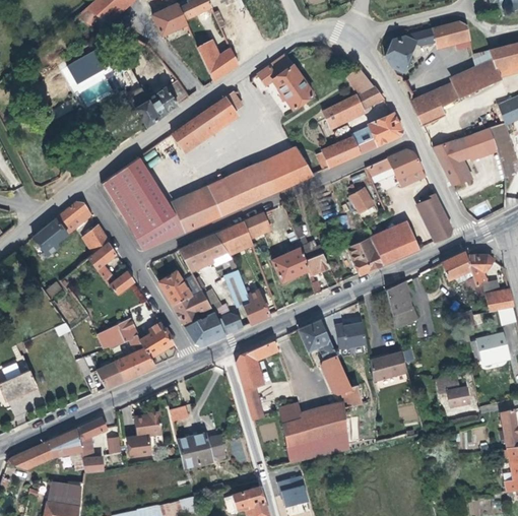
[(90,0),(87,3),(111,17),(129,0),(90,0)]
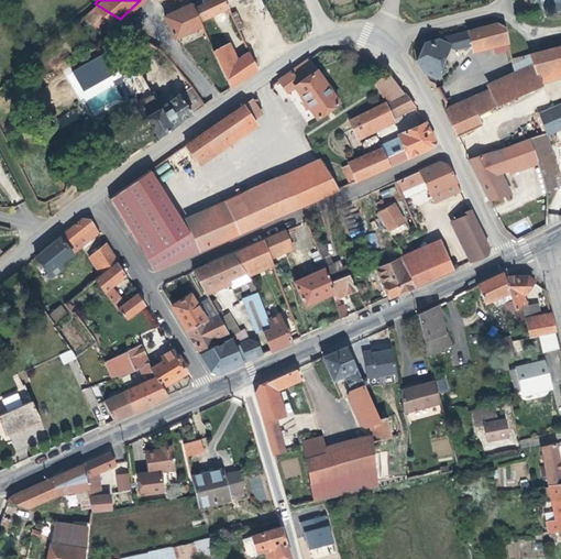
[(202,18),(196,4),(194,0),(165,12),(176,35),(206,23),(202,18)]
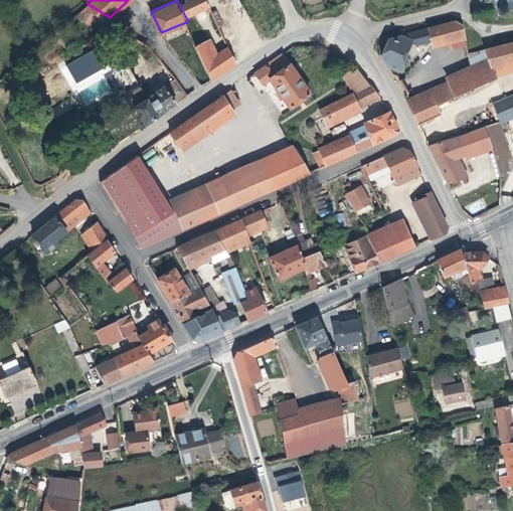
[(188,0),(179,4),(185,16),(206,6),(208,11),(211,9),(206,0),(188,0)]
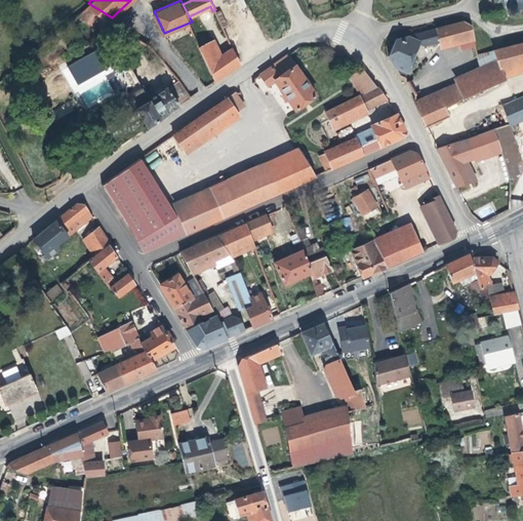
[(499,0),(500,4),(504,3),(508,16),(519,13),(518,9),(522,8),(522,0),(499,0)]
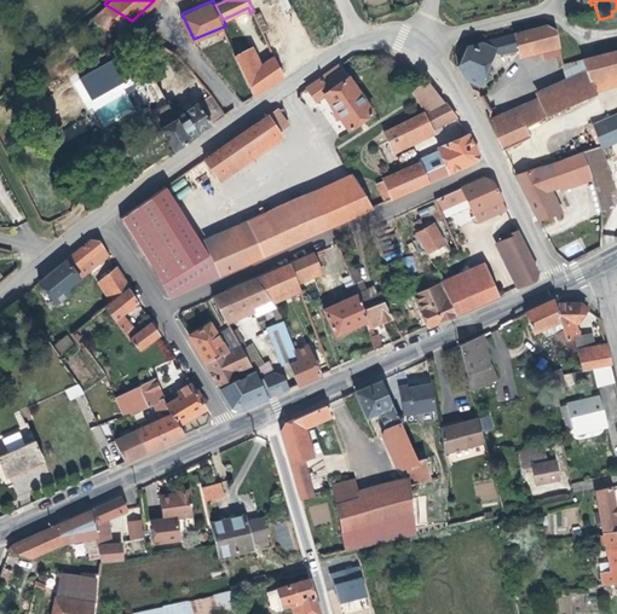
[(121,13),(104,4),(93,12),(114,25),(121,13)]
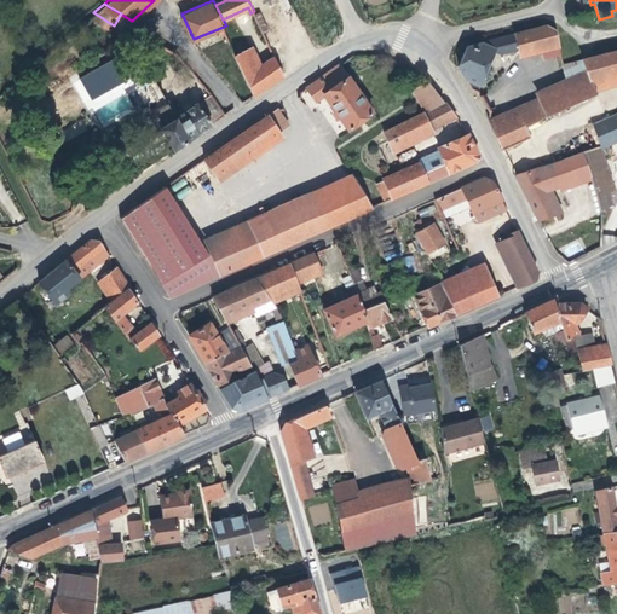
[(557,33),(547,27),(467,45),(460,67),(466,77),(480,84),(495,48),(502,52),(520,47),(523,53),(559,44),(557,33)]
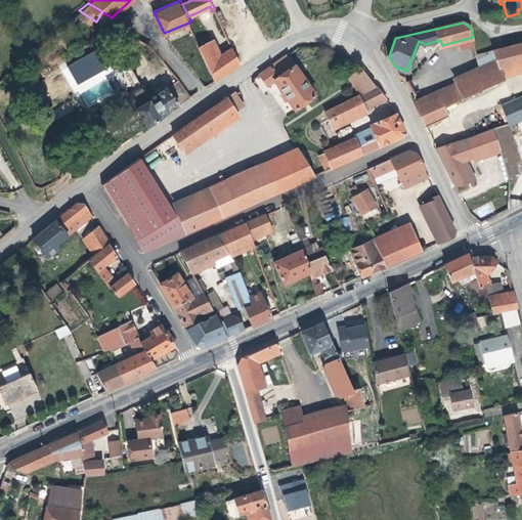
[(217,58),(223,54),(215,38),(201,44),(216,78),(223,73),(217,58)]
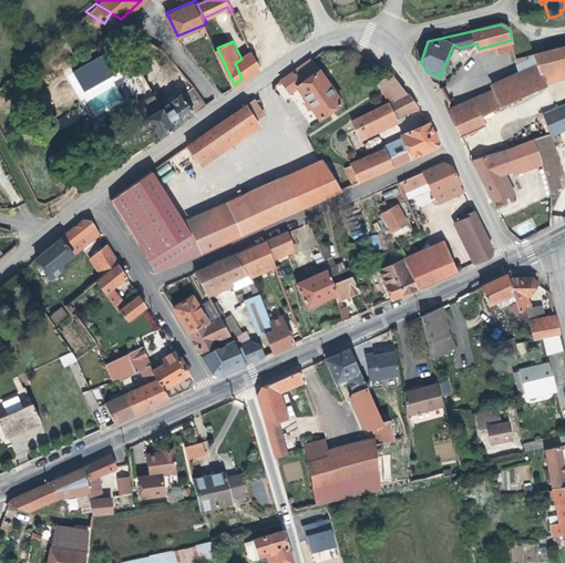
[(564,49),(534,57),(537,64),(545,84),(564,79),(564,49)]
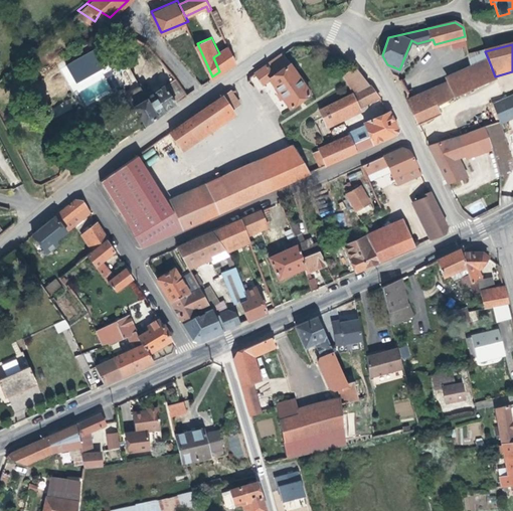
[(98,45),(67,59),(65,55),(57,59),(66,76),(68,75),(75,89),(111,72),(98,45)]
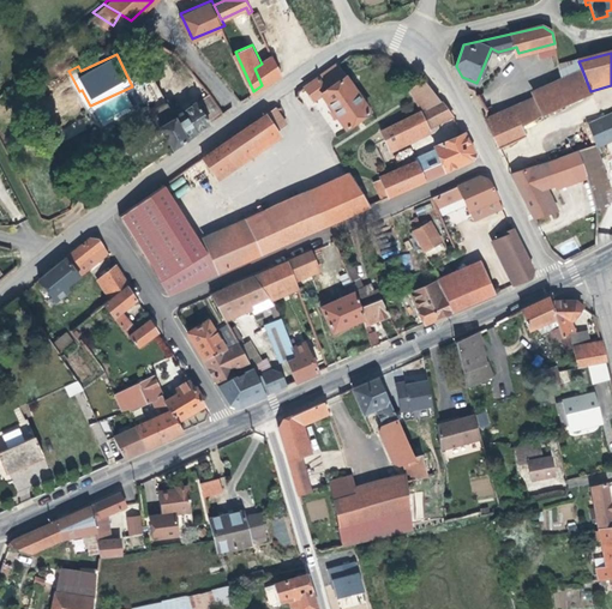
[(282,71),(274,54),(262,64),(255,68),(262,85),(282,71)]
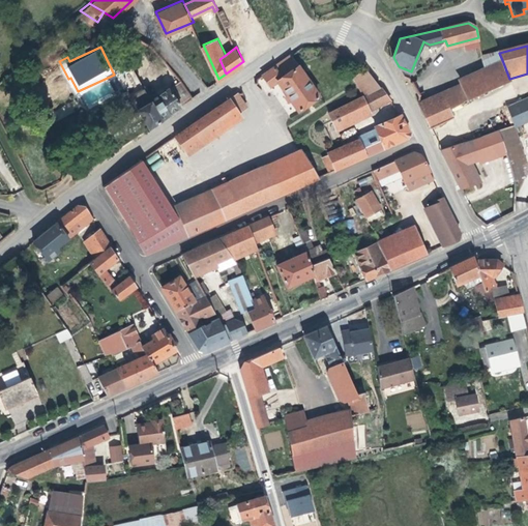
[(486,66),(488,65),(502,60),(499,53),(484,56),(486,66)]
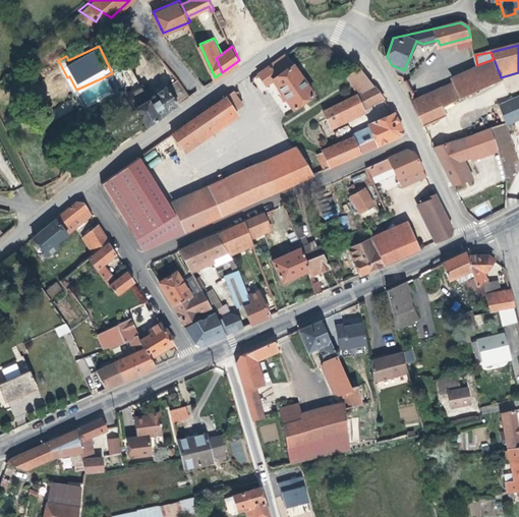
[(312,93),(285,53),(258,72),(266,82),(272,78),(292,107),(312,93)]
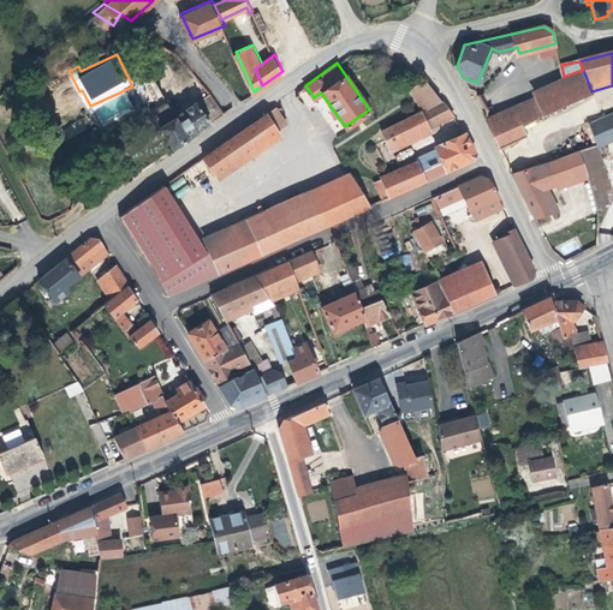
[(593,93),(591,91),(583,70),(566,76),(569,81),(534,96),(535,100),(529,102),(536,120),(543,114),(593,93)]
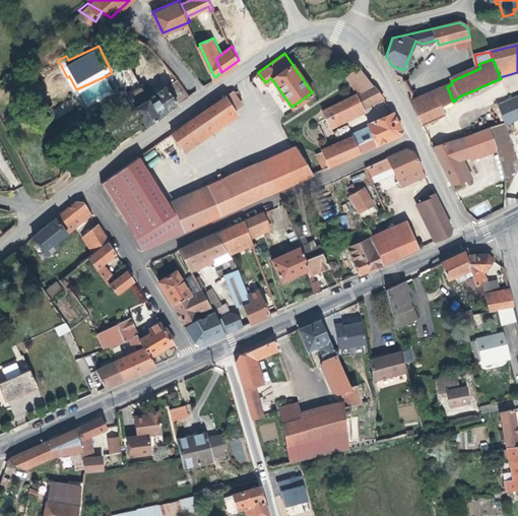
[(125,88),(138,78),(127,62),(122,64),(120,62),(115,65),(117,68),(113,70),(125,88)]
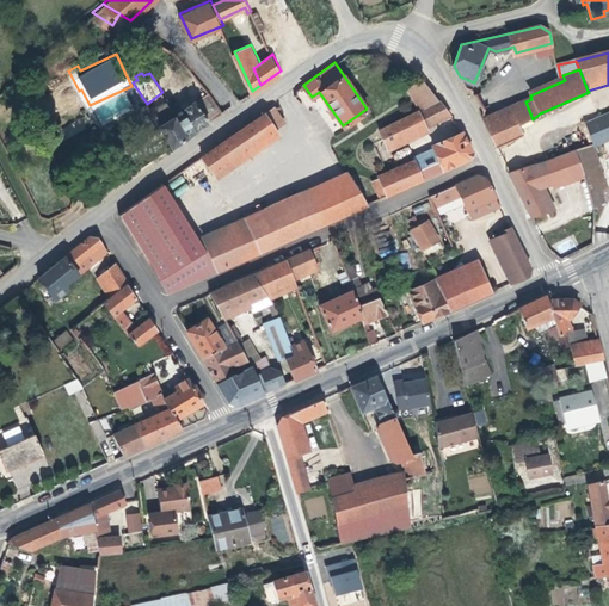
[(437,100),(420,76),(407,86),(412,97),(417,94),(423,107),(437,100)]
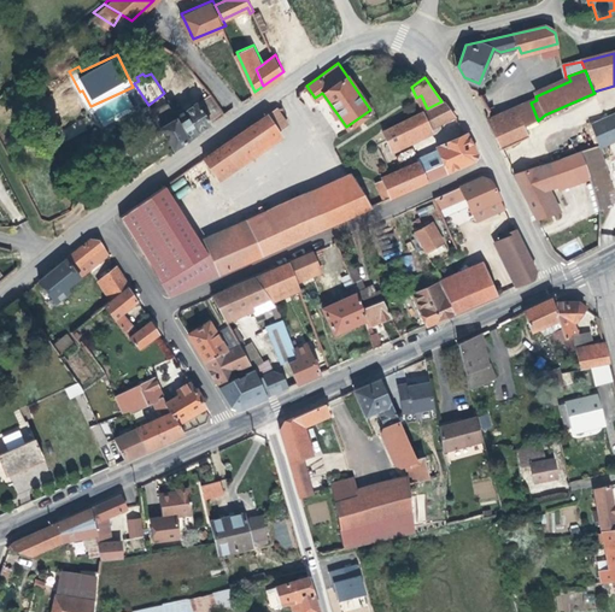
[(214,121),(226,112),(212,90),(199,100),(214,121)]
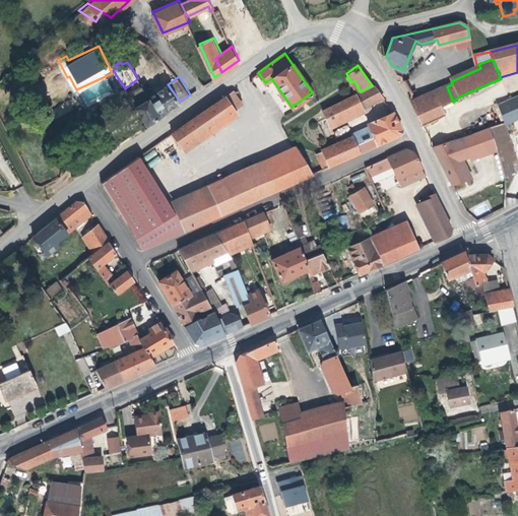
[(150,95),(138,78),(125,88),(147,124),(180,102),(168,84),(150,95)]
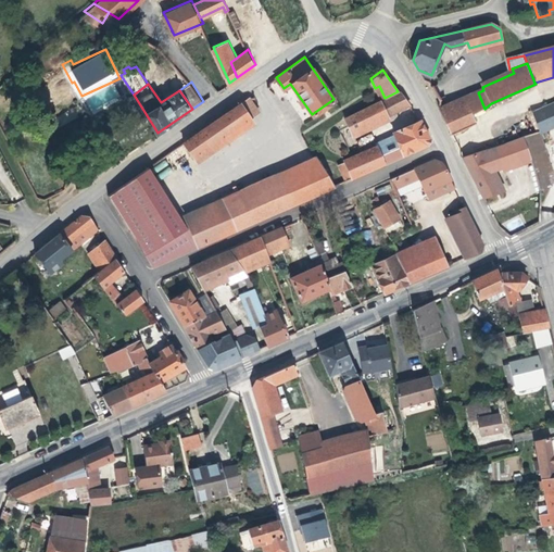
[(379,86),(375,88),(380,100),(385,98),(379,86)]
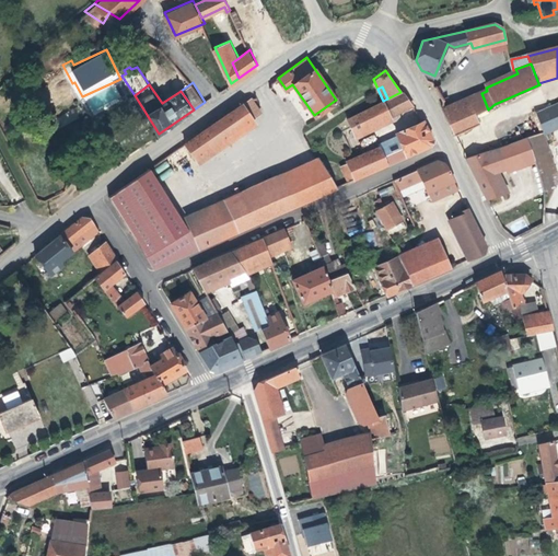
[(487,91),(486,88),(441,105),(455,135),(481,124),(477,117),(488,109),(481,93),(487,91)]
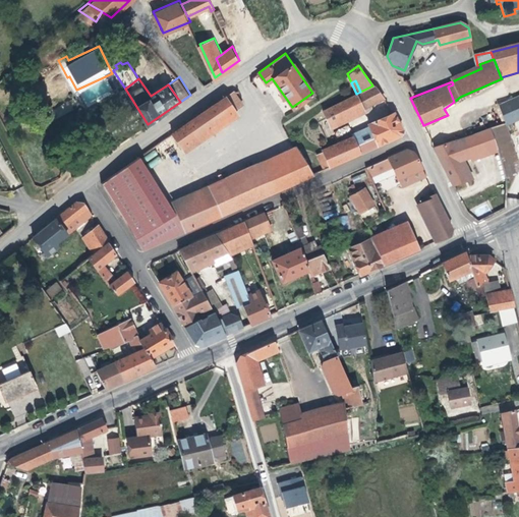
[(383,99),(372,85),(356,94),(340,102),(325,109),(323,110),(329,124),(383,99)]
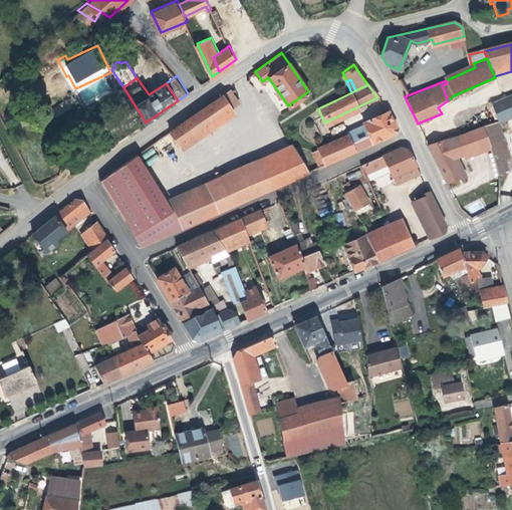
[(225,91),(235,106),(243,100),(233,86),(225,91)]
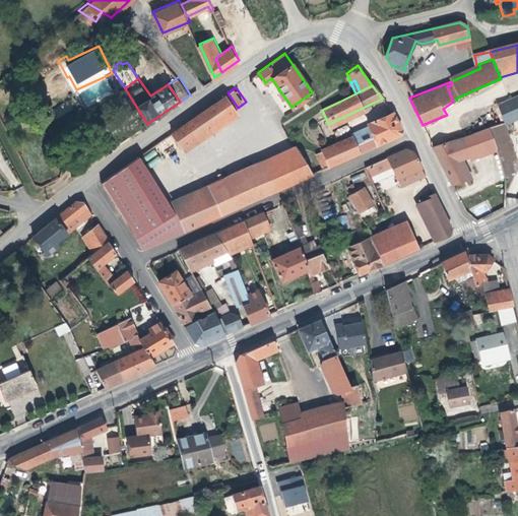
[(238,108),(228,92),(173,133),(183,147),(238,108)]
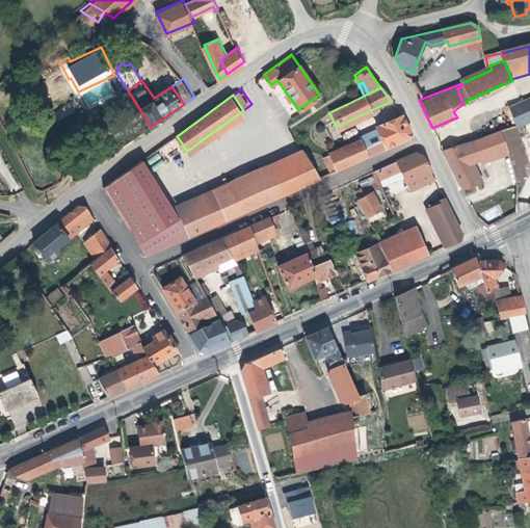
[(529,97),(508,106),(518,127),(529,122),(529,97)]
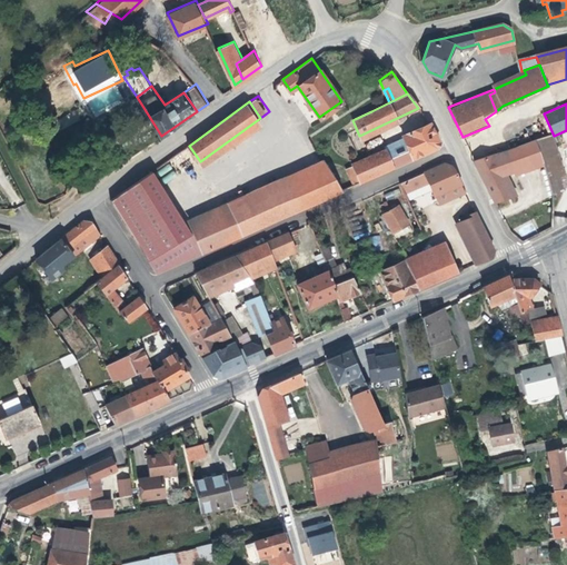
[(368,105),(351,112),(355,119),(371,111),(368,105)]
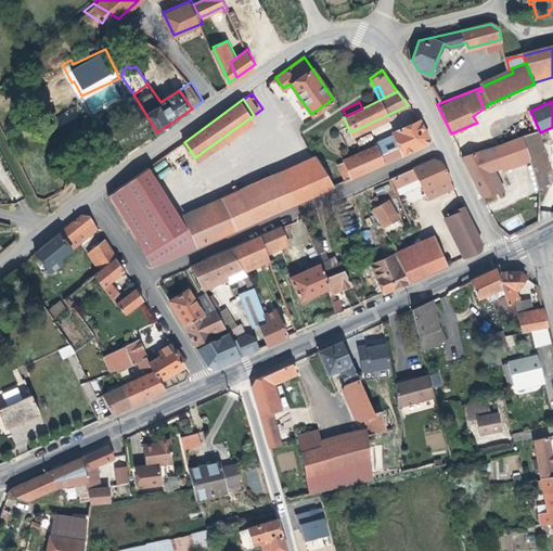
[(258,119),(254,115),(195,157),(200,163),(258,119)]
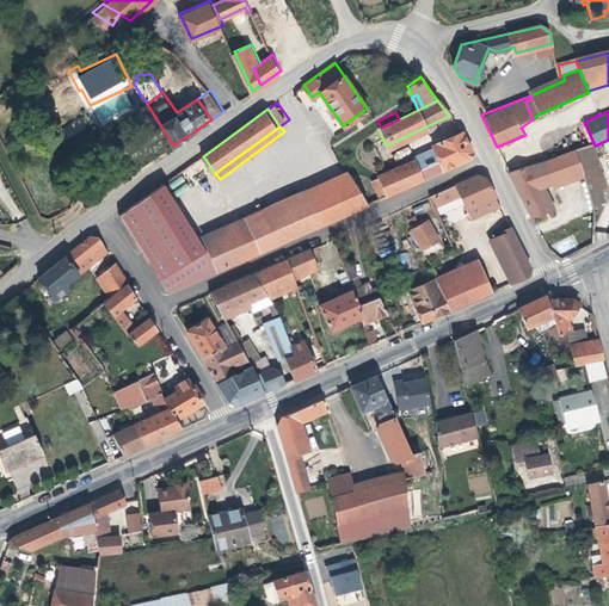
[(469,160),(473,152),(462,133),(432,146),(440,160),(442,167),(435,169),(437,174),(469,160)]
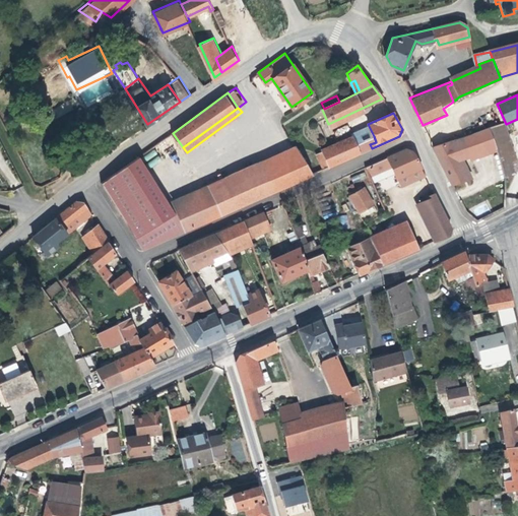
[(505,177),(517,173),(517,170),(504,125),(491,129),(498,153),(505,177)]
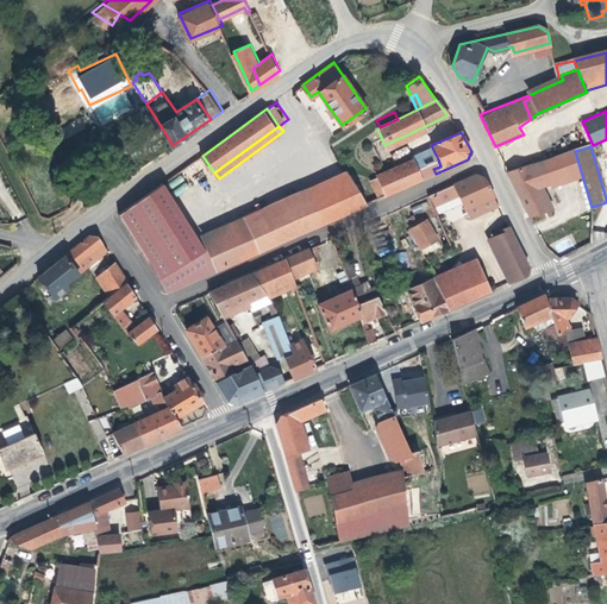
[(583,180),(575,151),(543,161),(551,183),(552,189),(583,180)]
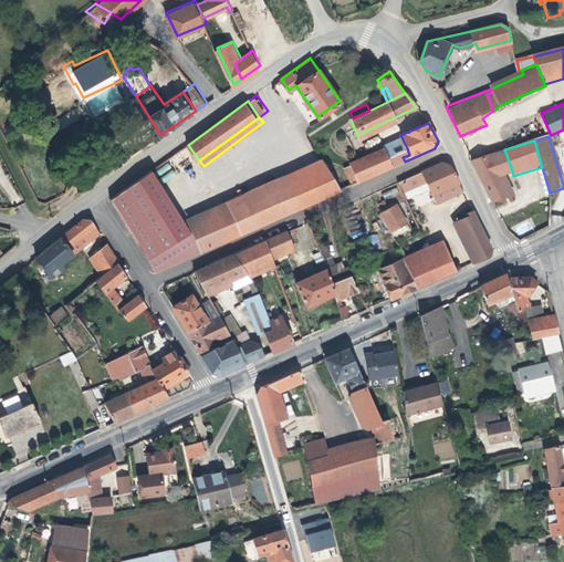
[(409,155),(407,148),(386,157),(388,162),(392,160),(394,166),(405,162),(403,157),(409,155)]
